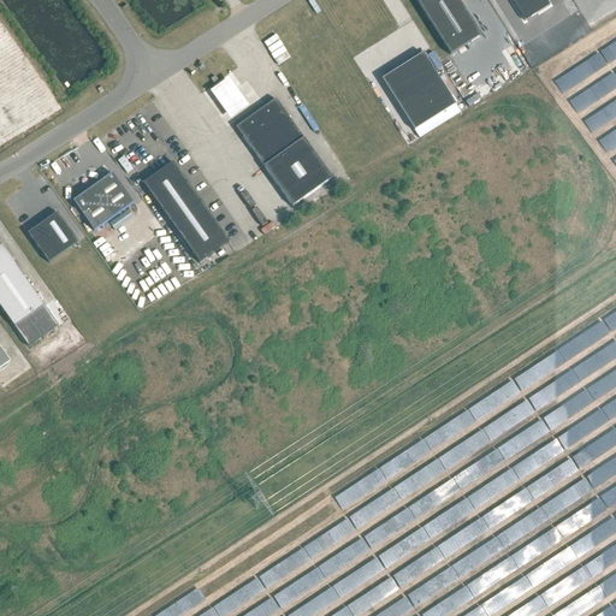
[(414,0),(450,57),(481,37),(457,0),(414,0)]
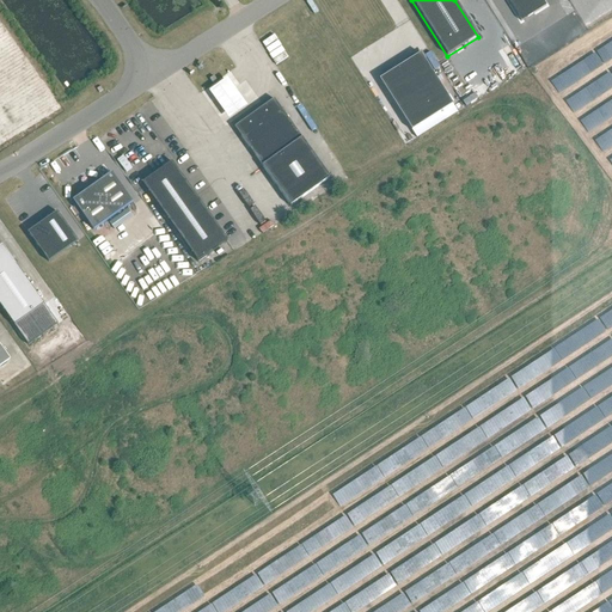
[(542,0),(507,0),(521,22),(546,6),(542,0)]
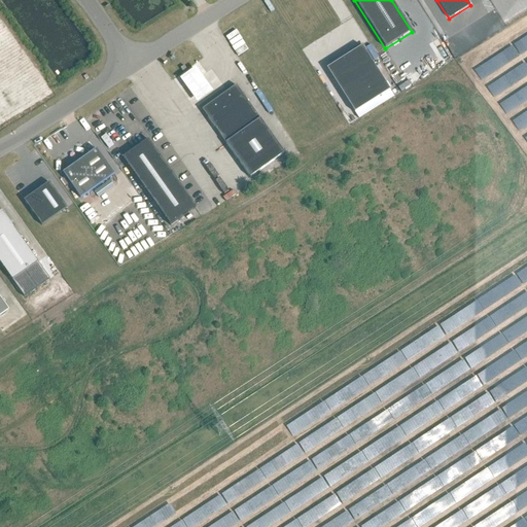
[(361,46),(326,68),(354,113),(390,91),(361,46)]
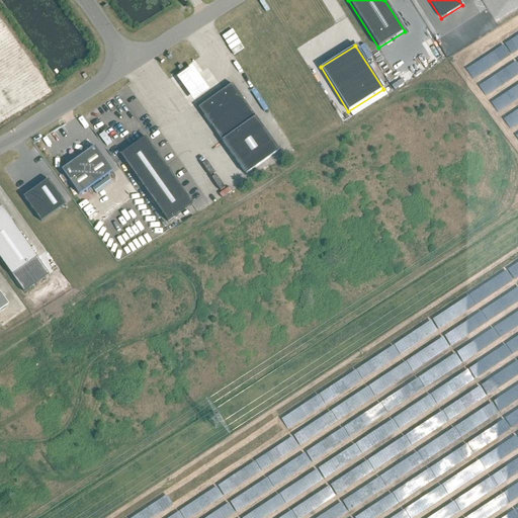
[(502,46),(465,69),(471,79),(508,56),(502,46)]
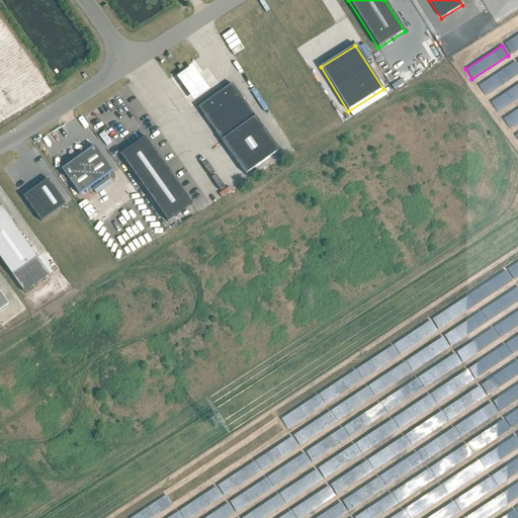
[(478,84),(483,95),(517,76),(517,68),(516,64),(478,84)]
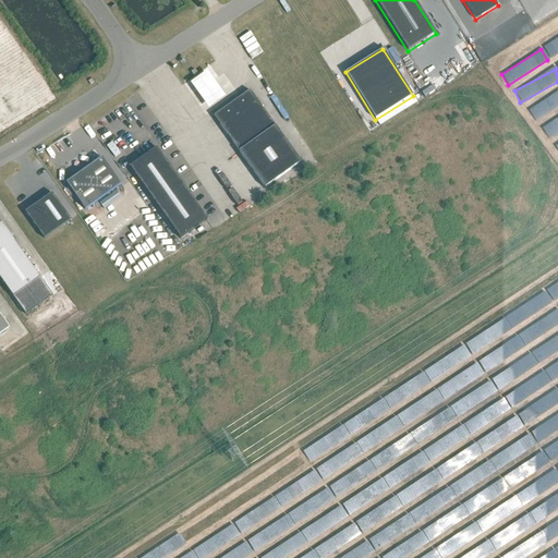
[(186,84),(205,112),(222,100),(203,72),(186,84)]
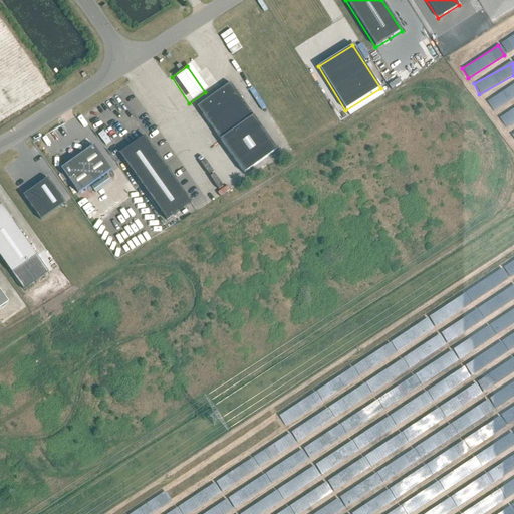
[(277,150),(230,83),(197,107),(244,174),(277,150)]
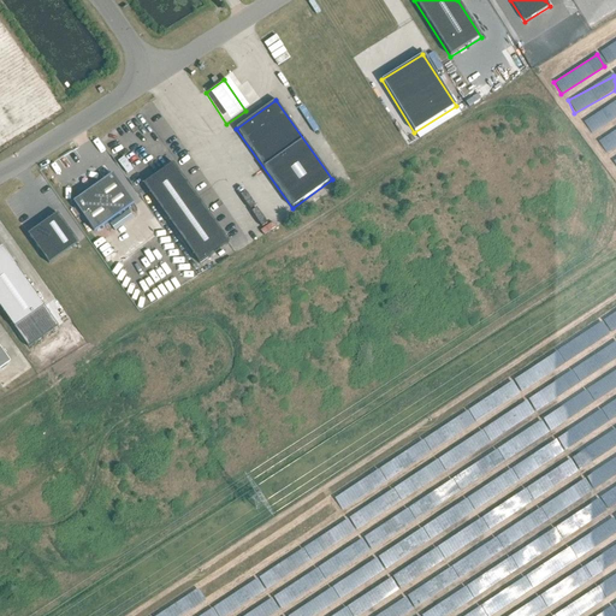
[(615,100),(582,123),(591,135),(615,118),(615,100)]
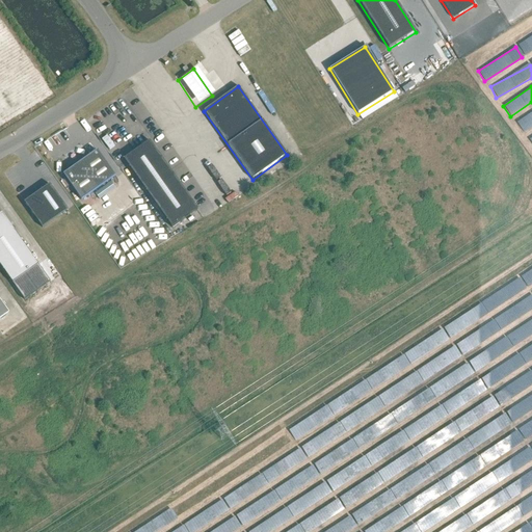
[(521,131),(531,125),(531,111),(515,121),(521,131)]
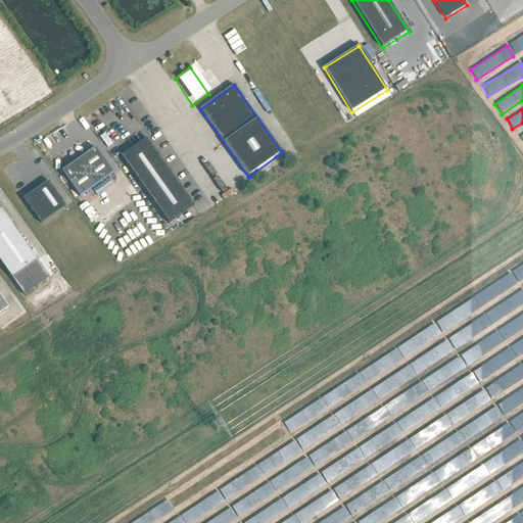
[(121,156),(169,225),(194,206),(147,138),(121,156)]
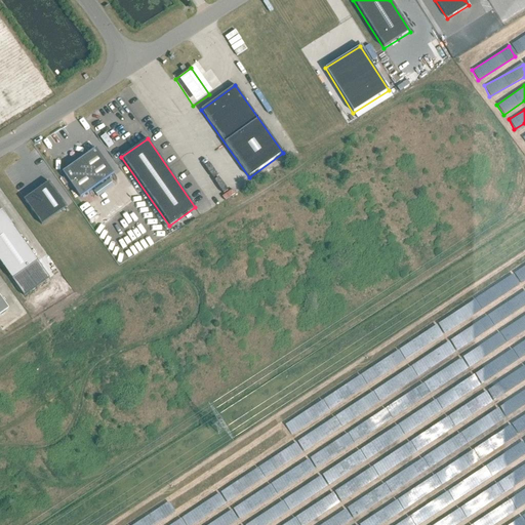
[(114,174),(96,149),(63,172),(80,198),(114,174)]
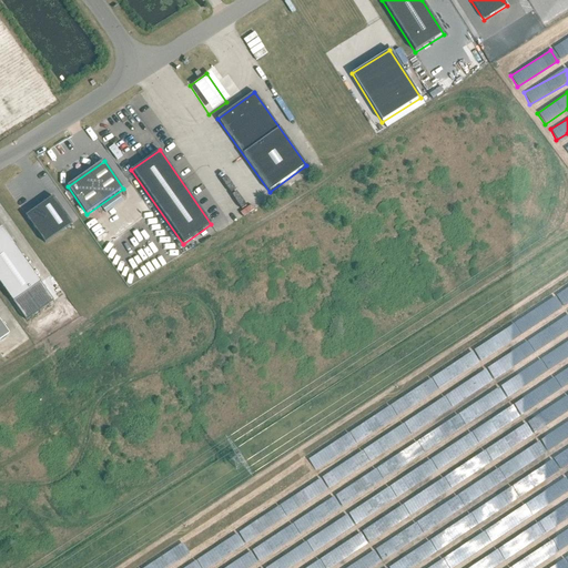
[(53,196),(26,216),(44,244),(72,224),(53,196)]
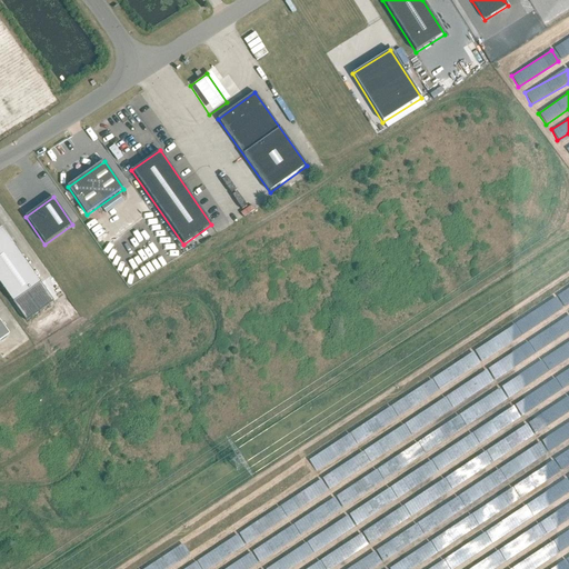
[(41,283),(2,229),(0,230),(0,285),(13,303),(41,283)]
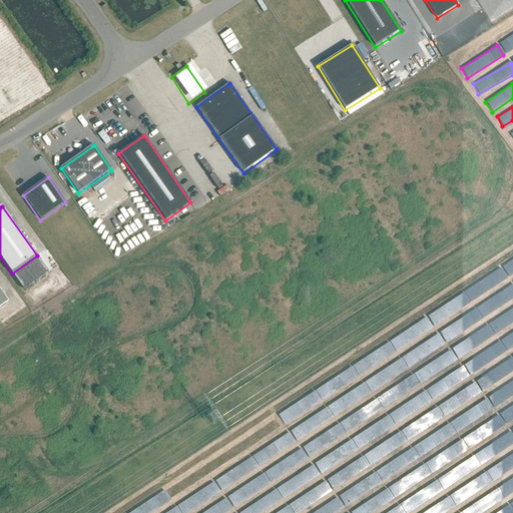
[(512,261),(502,267),(507,276),(512,273),(512,261)]
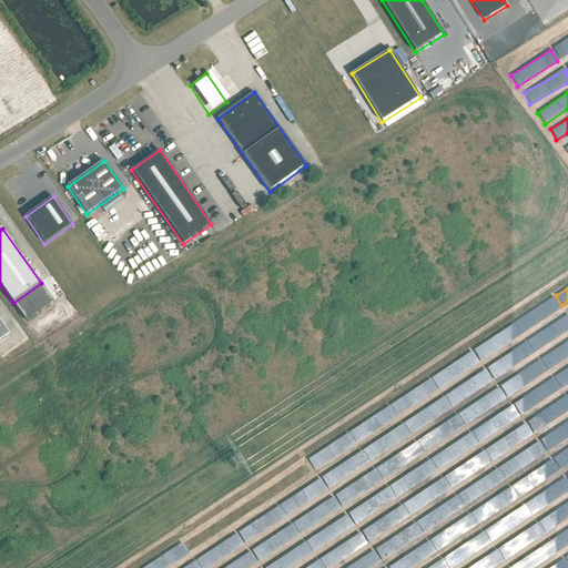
[(539,307),(546,317),(560,307),(554,297),(539,307)]
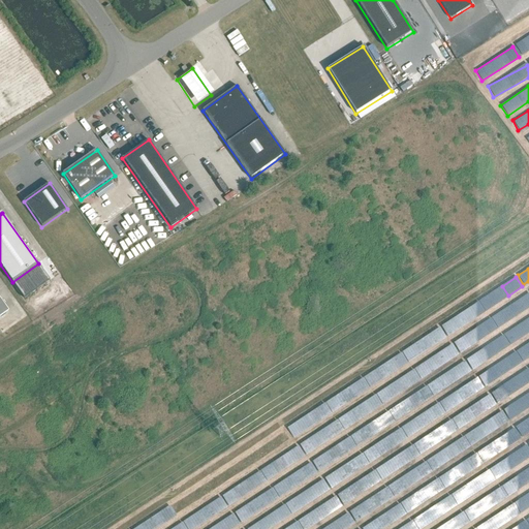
[(453,342),(459,352),(528,308),(528,294),(453,342)]
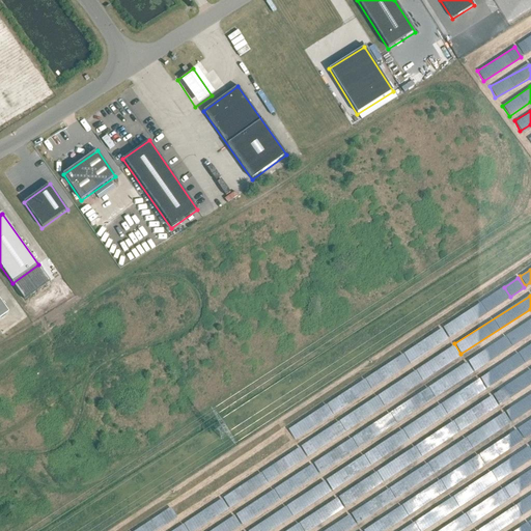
[(0,318),(8,312),(0,300),(0,318)]
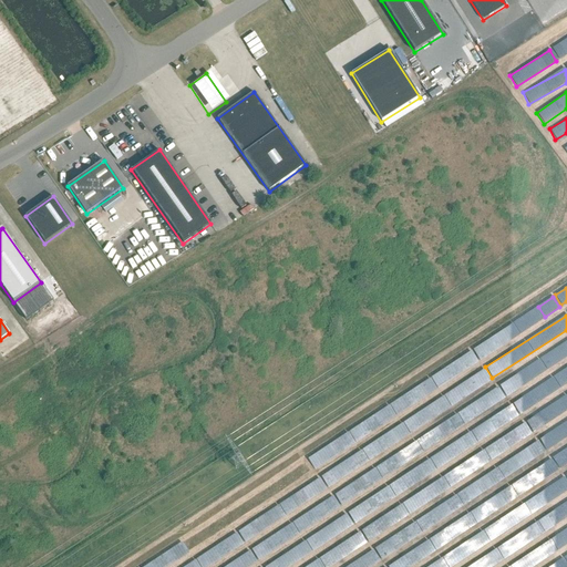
[(472,350),(480,360),(493,351),(486,341),(472,350)]
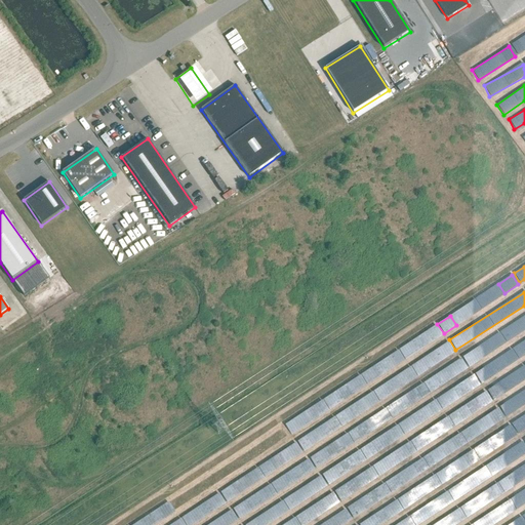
[(423,341),(426,340),(427,344),(441,336),(436,327),(420,335),(423,341)]
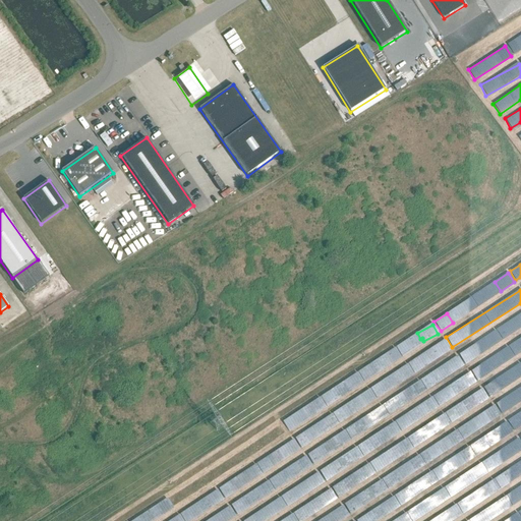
[(520,338),(470,369),(476,380),(520,352),(520,338)]
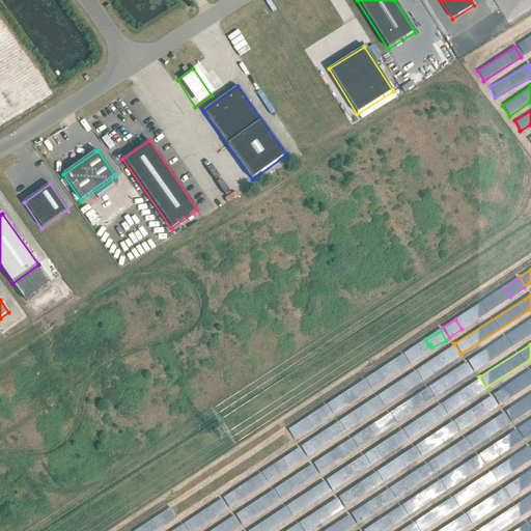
[(300,446),(305,455),(459,358),(453,347),(393,385),(394,387),(300,446)]
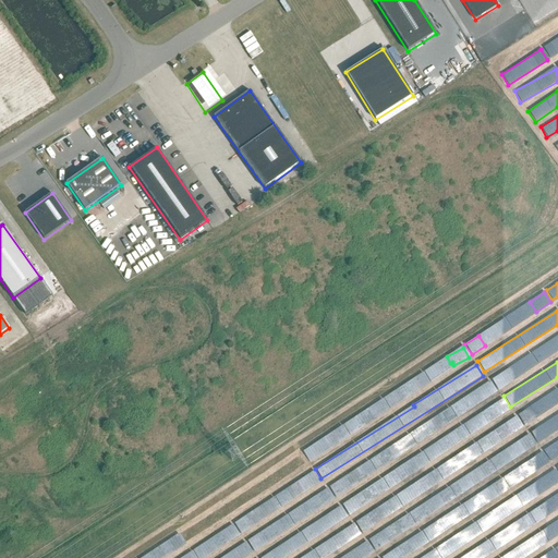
[(439,427),(496,392),(489,383),(434,416),(439,427)]
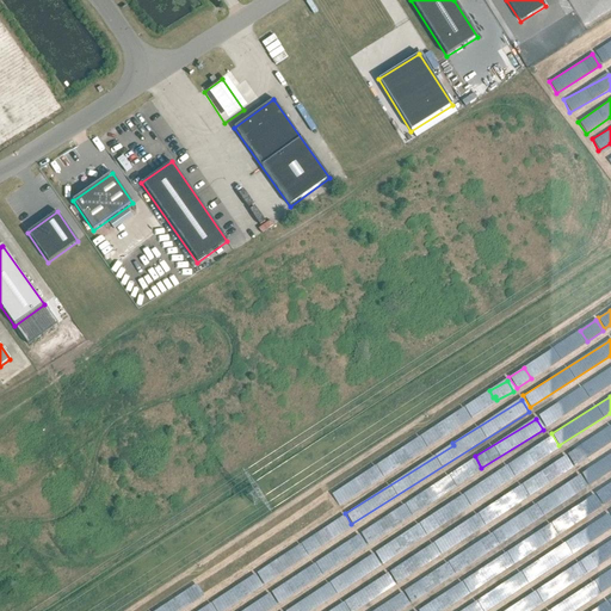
[(572,464),(610,440),(610,425),(566,452),(572,464)]
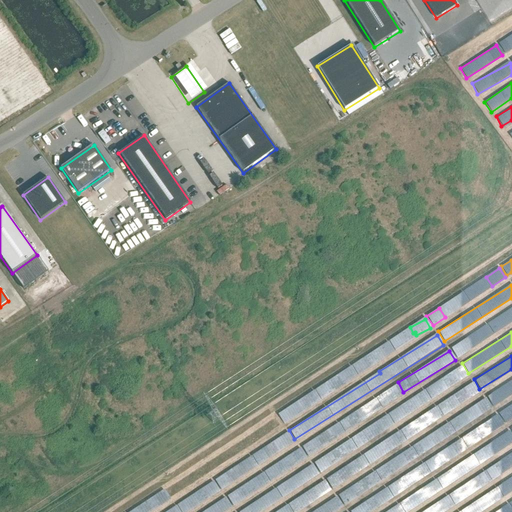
[(373,434),(468,379),(462,369),(362,428),(365,432),(313,462),(318,470),(375,438),(373,434)]
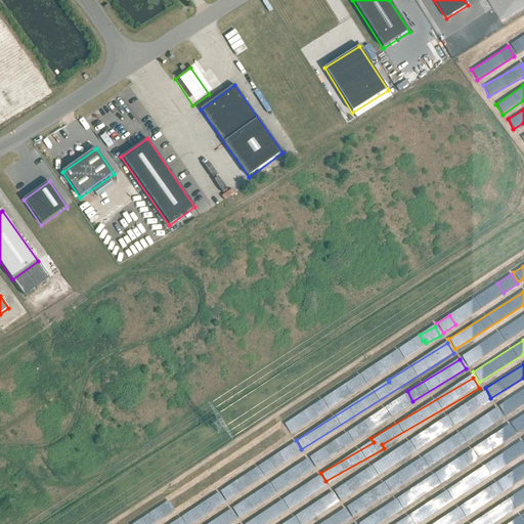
[(523,389),(497,405),(504,416),(523,402),(523,389)]
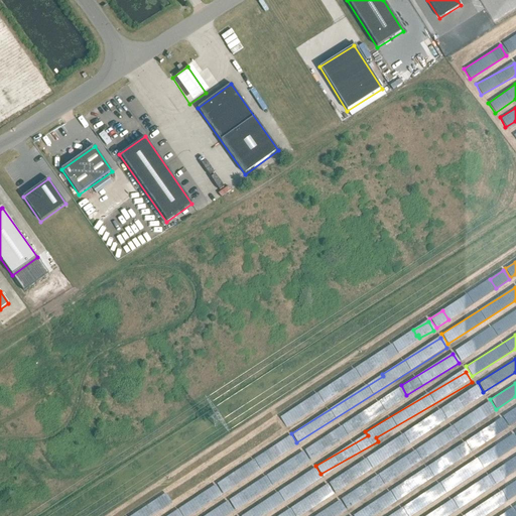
[(317,394),(278,417),(284,427),(324,404),(317,394)]
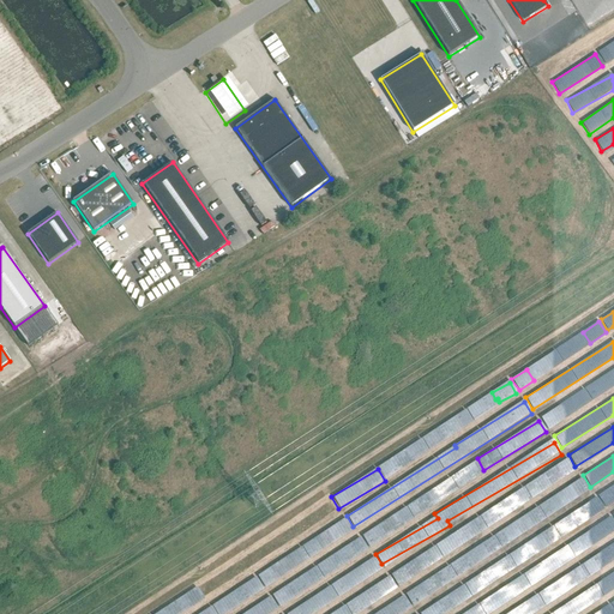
[(463,471),(360,535),(367,546),(469,482),(463,471)]
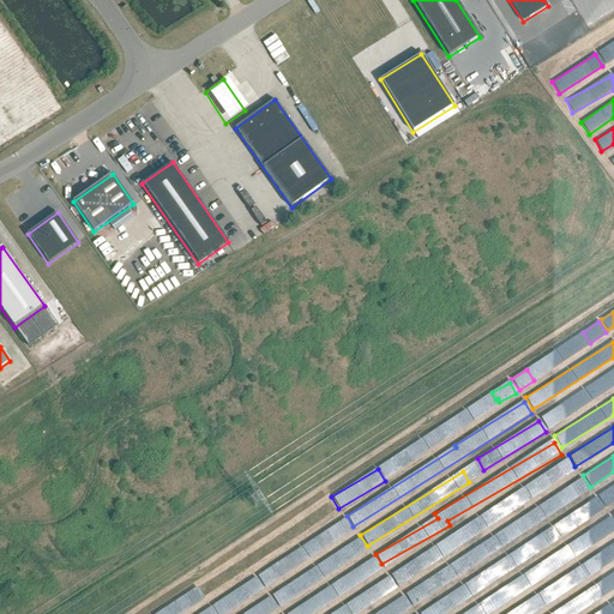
[(559,493),(563,498),(552,505),(555,510),(588,489),(581,479),(559,493)]
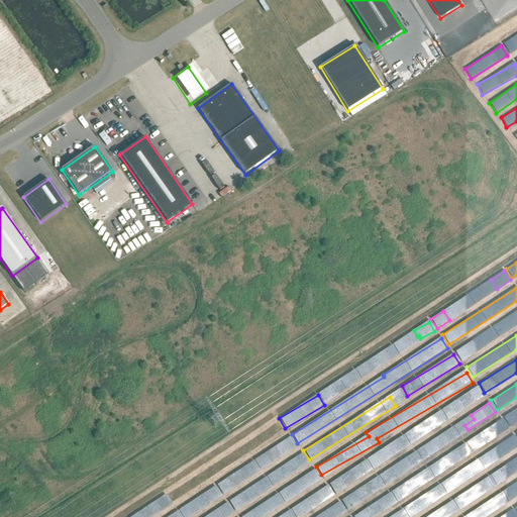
[(469,446),(470,449),(516,421),(516,408),(462,441),(466,446),(456,452),(459,458),(467,453),(464,449),(469,446)]
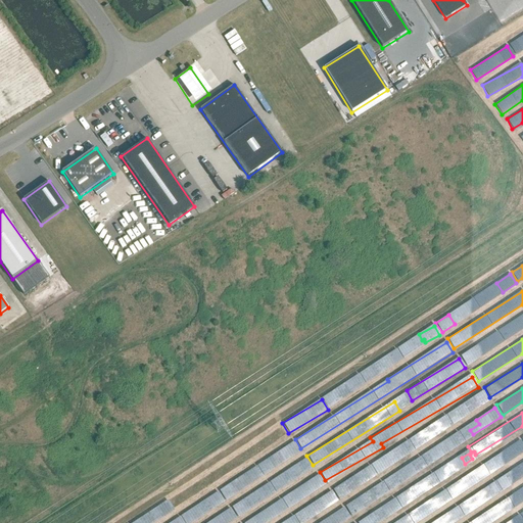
[(509,462),(522,452),(522,444),(520,440),(502,452),(509,462)]
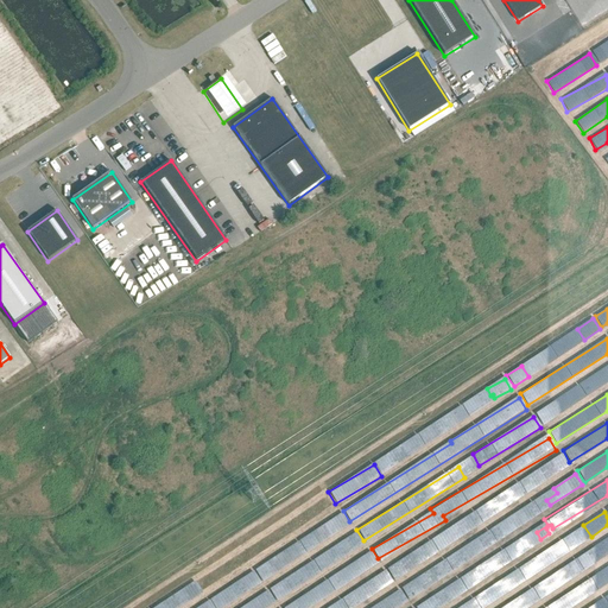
[(343,515),(318,526),(321,532),(325,530),(328,536),(348,527),(343,515)]
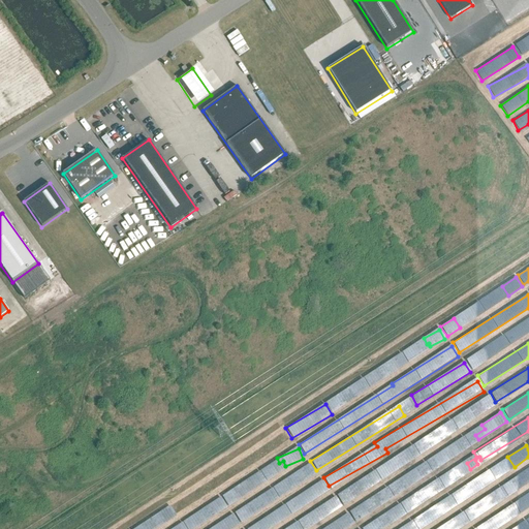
[(410,472),(416,481),(443,464),(437,455),(410,472)]
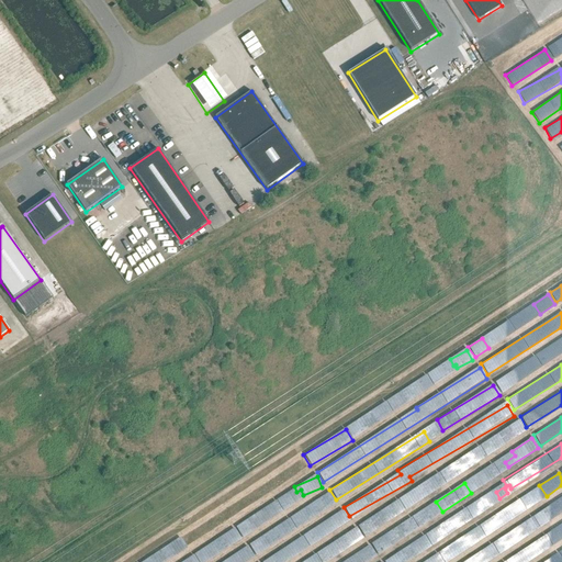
[(300,513),(306,521),(335,502),(328,493),(300,513)]
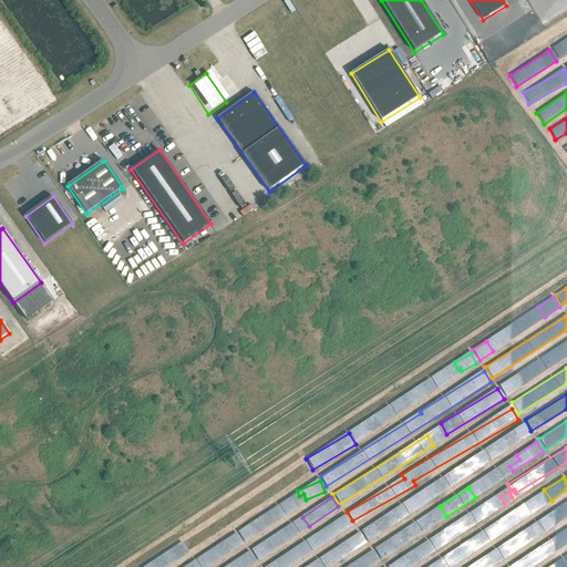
[(566,501),(557,507),(564,517),(566,515),(566,501)]
